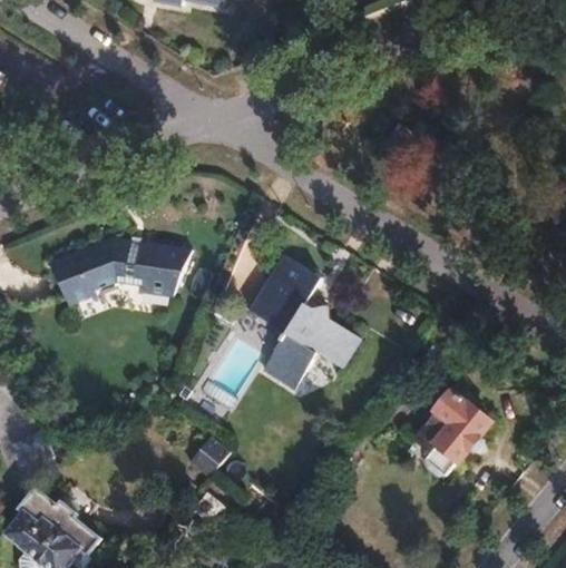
[(156,0),(156,3),(187,9),(188,0),(156,0)]
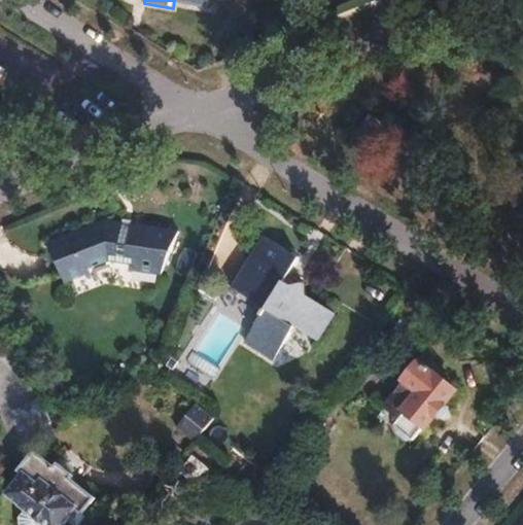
[(369,115),(354,132),(372,146),(386,129),(369,115)]
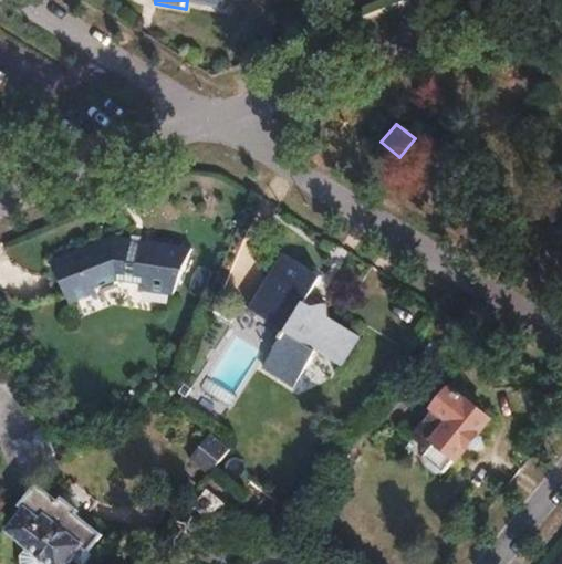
[(107,237),(48,261),(64,302),(92,292),(90,288),(113,279),(141,284),(139,290),(169,294),(189,249),(107,237)]
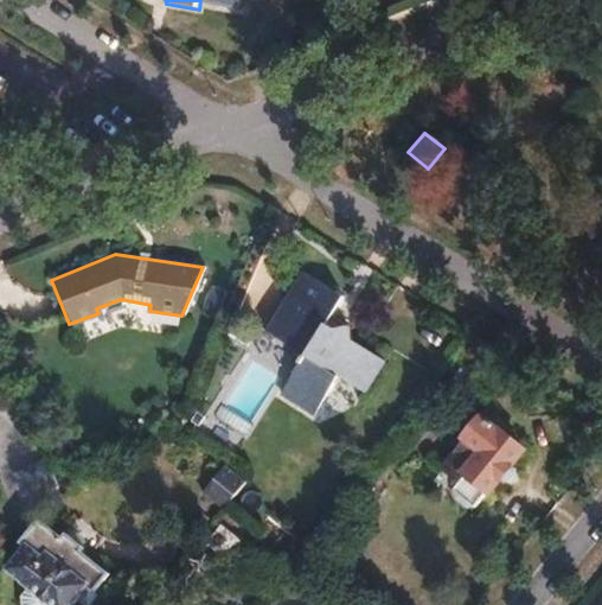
[(301,268),(262,326),(302,352),(280,390),(311,411),(335,374),(360,389),(380,357),(322,320),(340,294),(301,268)]
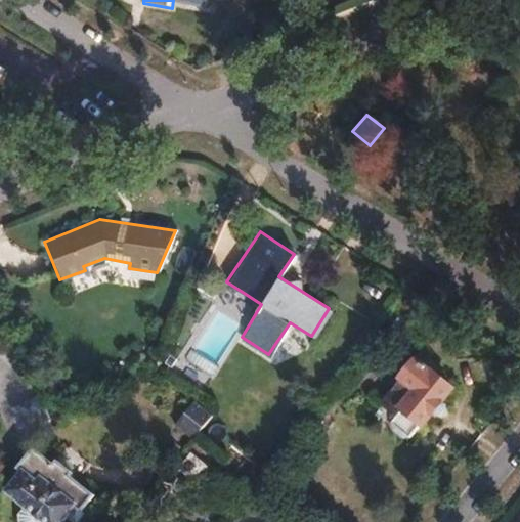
[(185,355),(214,371),(241,324),(212,308),(185,355)]
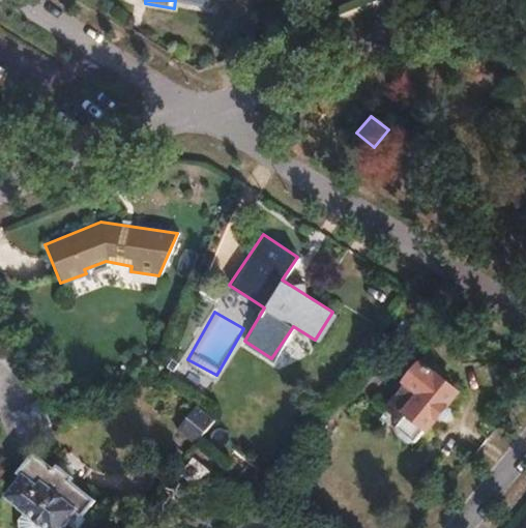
[(407,378),(383,407),(398,419),(389,430),(410,446),(455,390),(435,374),(432,377),(418,365),(416,368),(411,363),(403,374),(407,378)]
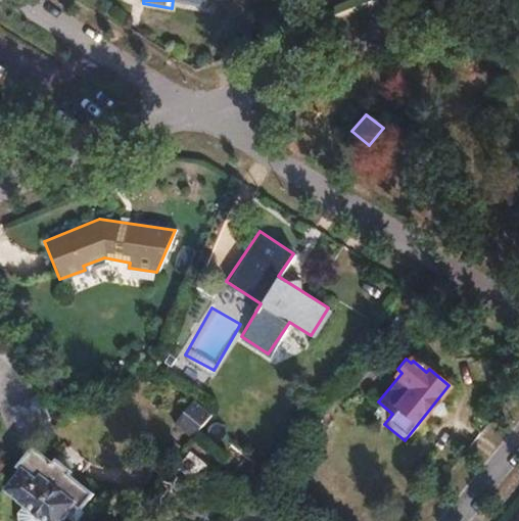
[(191,399),(172,423),(189,437),(208,413),(191,399)]
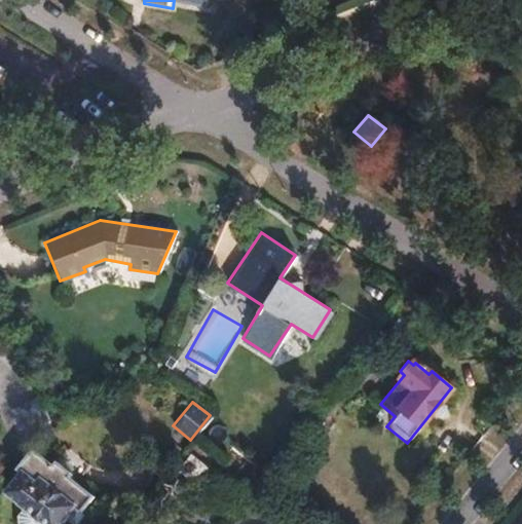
[(22,474),(6,494),(25,509),(17,517),(19,523),(60,523),(74,506),(61,494),(65,489),(50,478),(54,473),(48,468),(51,463),(33,449),(16,469),(22,474)]
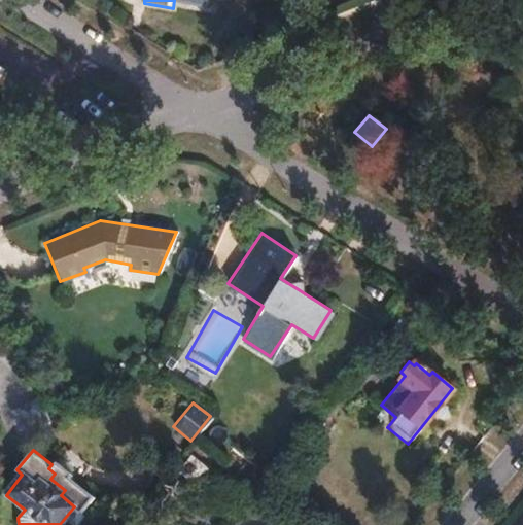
[(189,454),(177,469),(199,488),(212,471),(189,454)]
